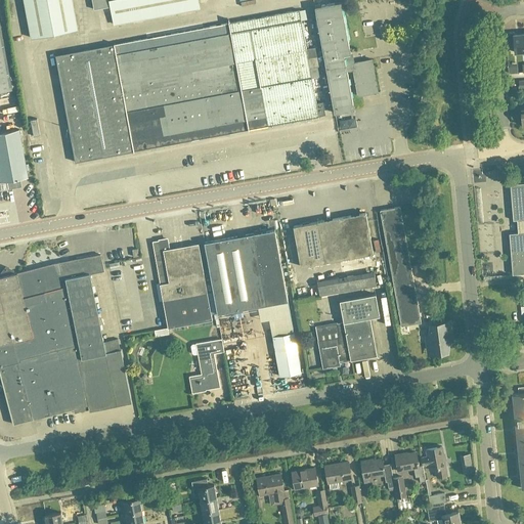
[(25,0),(32,38),(78,29),(72,0),(25,0)]
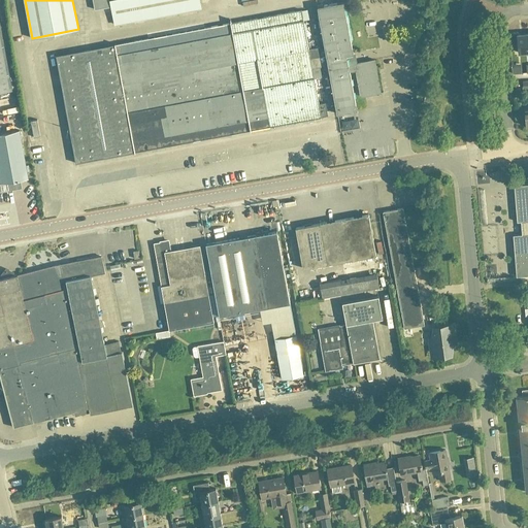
[(93,0),(95,10),(110,7),(114,26),(201,9),(199,0),(93,0)]
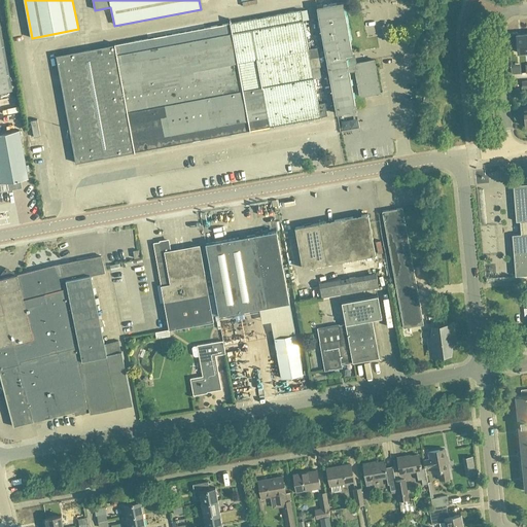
[(76,163),(328,116),(325,102),(319,104),(314,78),(320,77),(318,67),(323,67),(323,70),(329,69),(338,114),(357,110),(350,72),(356,71),(360,97),(381,93),(375,61),(355,64),(344,2),(318,7),(326,51),(320,54),(319,47),(309,49),(302,10),(139,41),(135,42),(115,45),(57,57),(76,163)]
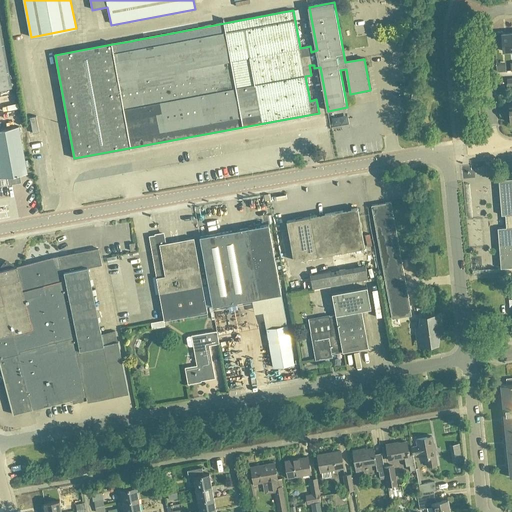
[(0,89),(12,87),(12,88),(17,87),(16,76),(10,77),(0,21),(0,89)]
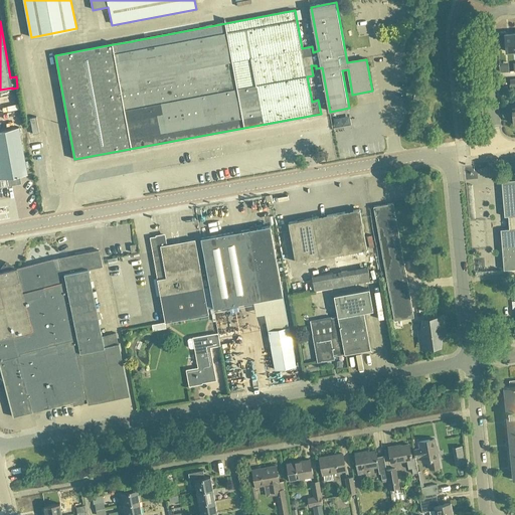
[(514,50),(514,33),(504,34),(506,51),(514,50)]
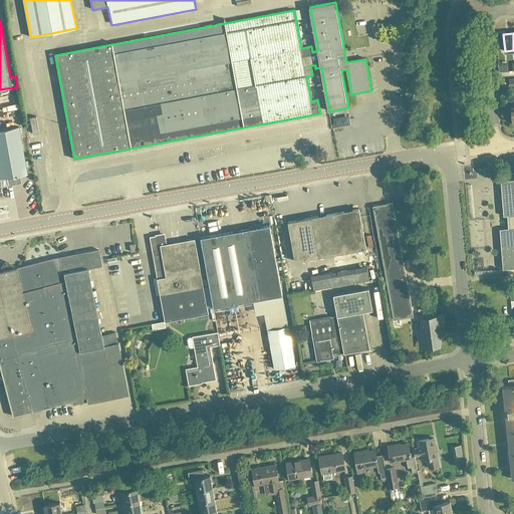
[(30,118),(33,135),(39,134),(36,117),(30,118)]
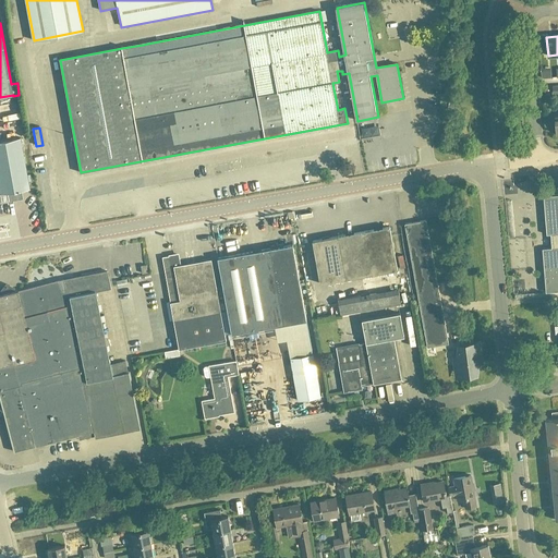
[(20,138),(0,142),(0,202),(22,198),(21,191),(29,189),(20,138)]
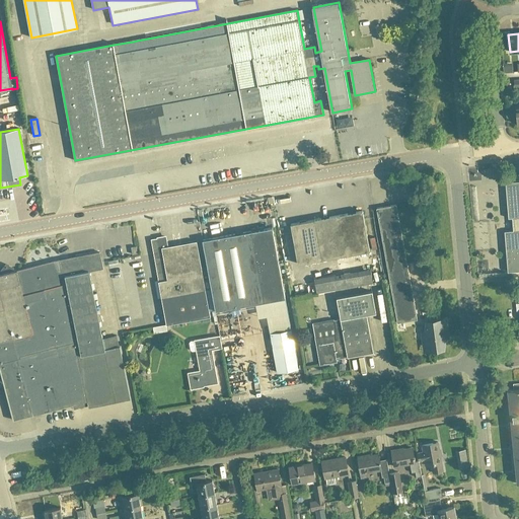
[(514,231),(505,231),(508,273),(518,271),(518,180),(506,182),(509,219),(513,218),(514,231)]
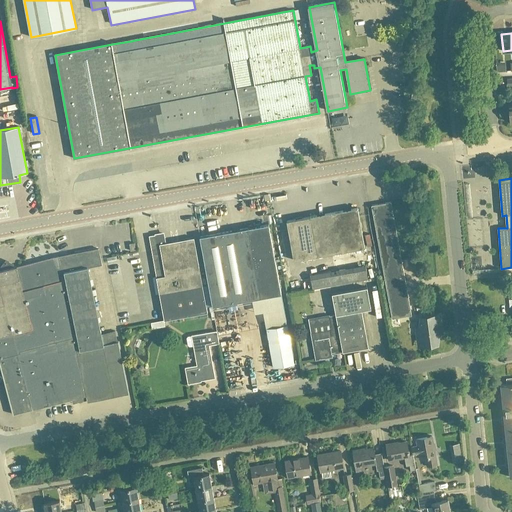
[(0,201),(0,214),(12,213),(9,200),(0,201)]
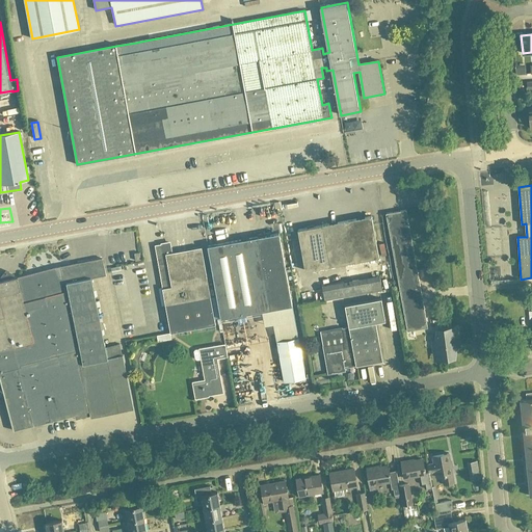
[(427,328),(407,211),(388,215),(408,333),(427,328)]
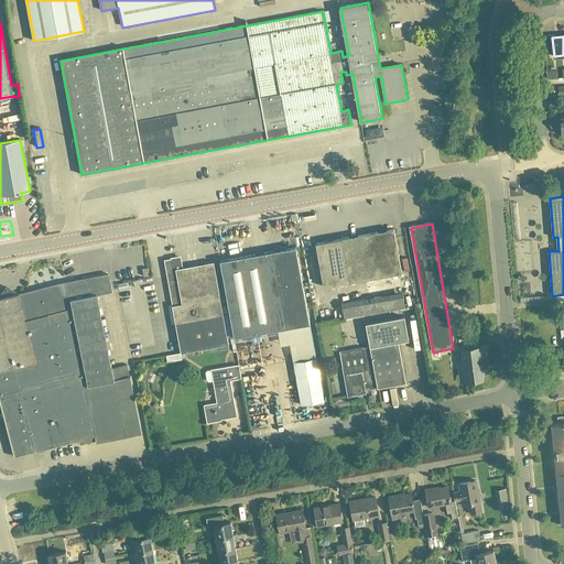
[(316,245),(325,288),(403,273),(394,230),(316,245)]
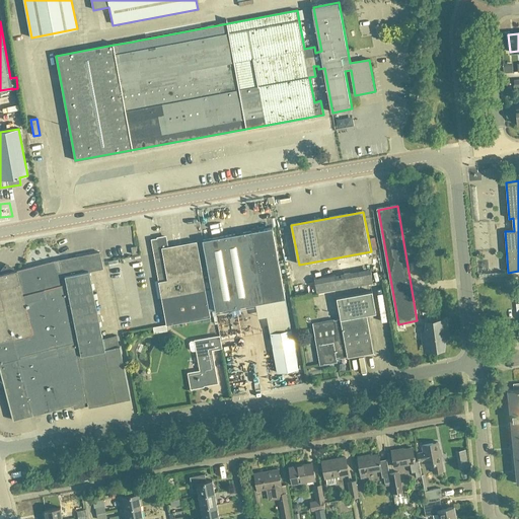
[(216,310),(285,298),(286,298),(273,227),(203,239),(216,310)]
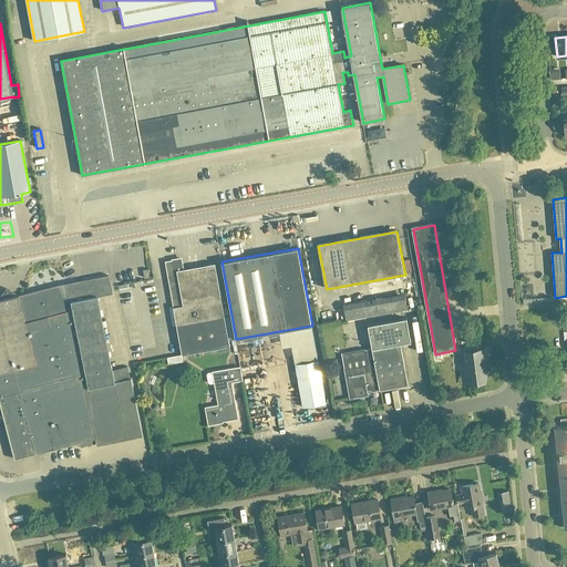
[(176,326),(182,354),(229,346),(225,317),(215,263),(182,269),(179,259),(165,261),(173,307),(169,308),(173,327),(176,326)]
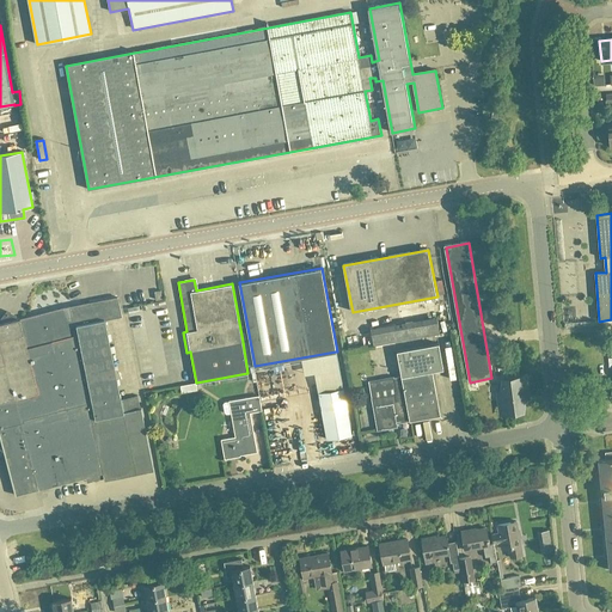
[(141,409),(141,410),(138,396),(121,401),(105,320),(121,317),(117,298),(71,307),(104,478),(105,481),(136,473),(153,471),(141,409)]
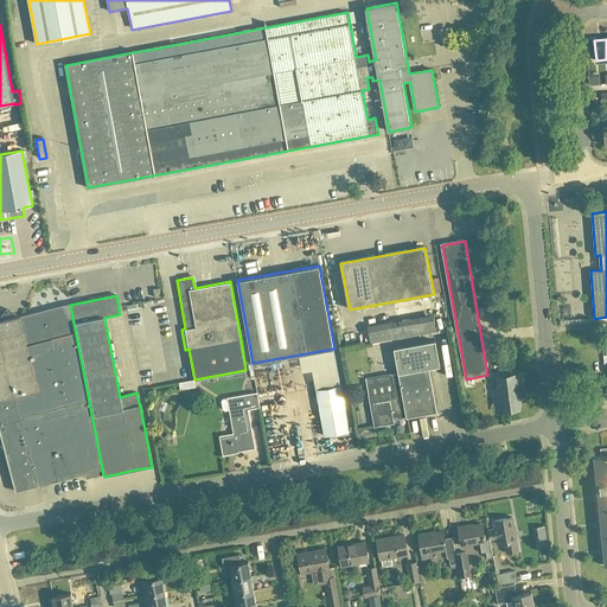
[(0,323),(0,429),(2,439),(16,492),(91,472),(94,477),(103,474),(70,305),(0,323)]
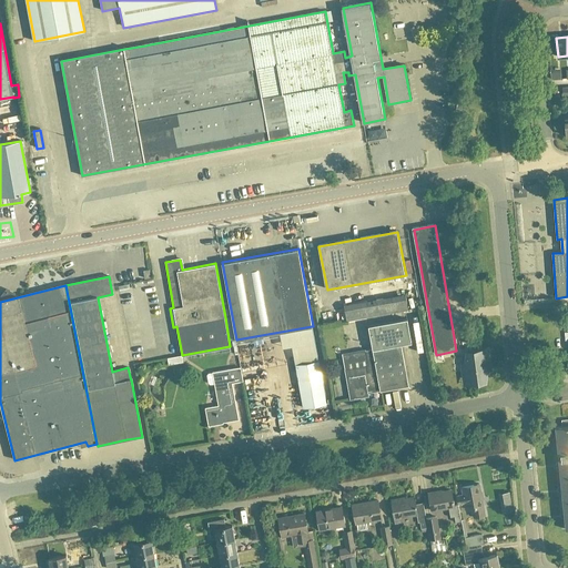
[(411,386),(402,345),(402,344),(412,343),(407,320),(368,326),(373,350),(382,392),(411,386)]
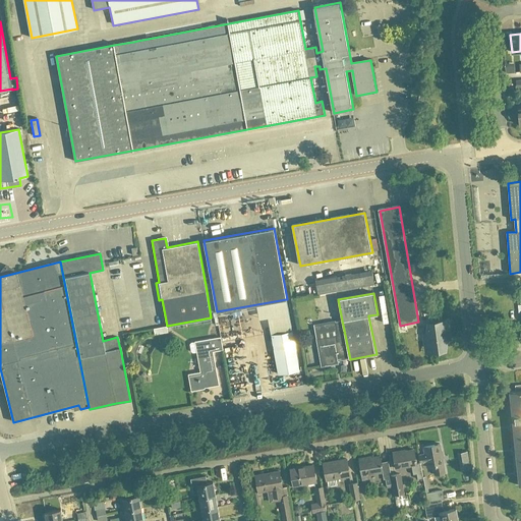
[(350,359),(342,321),(336,322),(336,321),(314,325),(323,367),(339,364),(338,361),(350,359)]
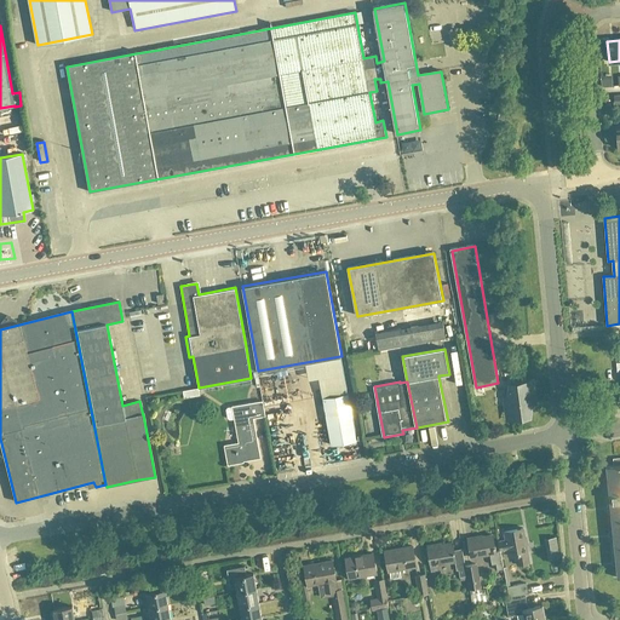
[(523,419),(530,418),(532,399),(535,399),(533,388),(510,385),(507,406),(505,407),(506,415),(522,417),(523,419)]
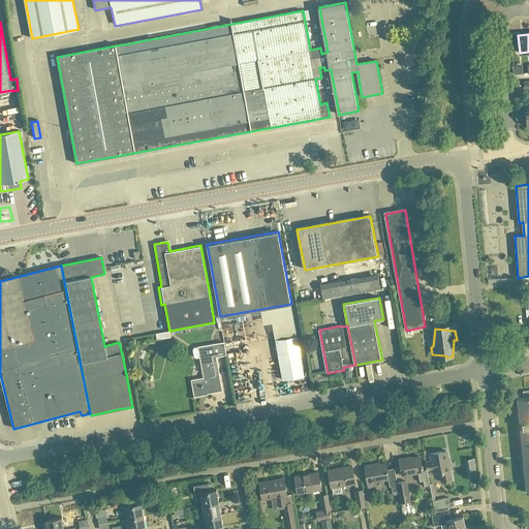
[(297,336),(276,340),(283,380),(304,377),(297,336)]
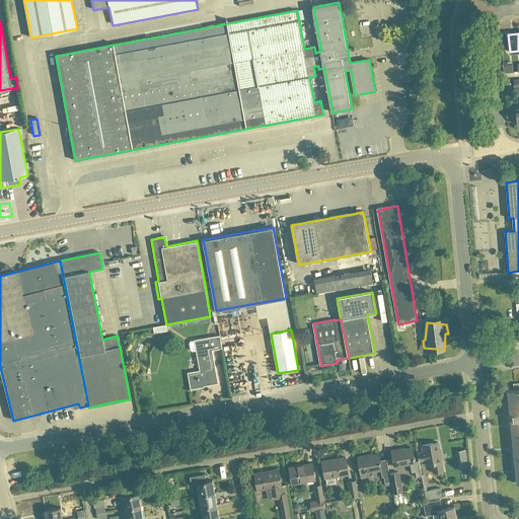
[(220,336),(194,341),(191,342),(189,344),(191,351),(193,352),(196,351),(200,370),(188,372),(191,389),(194,389),(194,388),(218,383),(212,351),(222,349),(220,336)]
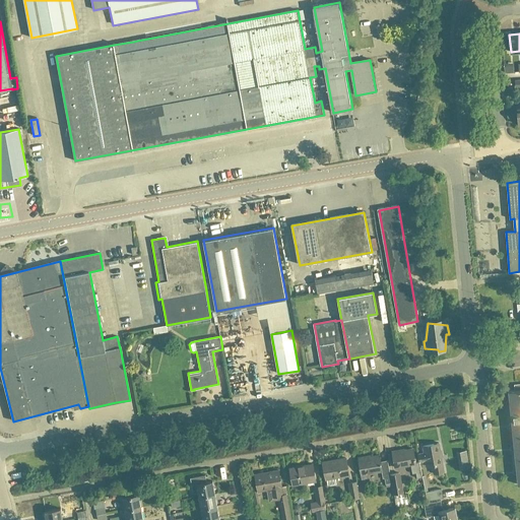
[(291,377),(295,387),(309,382),(305,372),(291,377)]
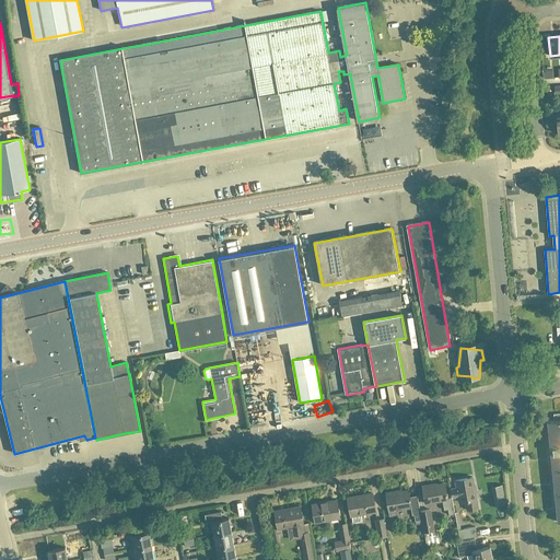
[(559,413),(555,415),(555,420),(548,421),(549,430),(546,431),(547,434),(559,432),(559,413)]
